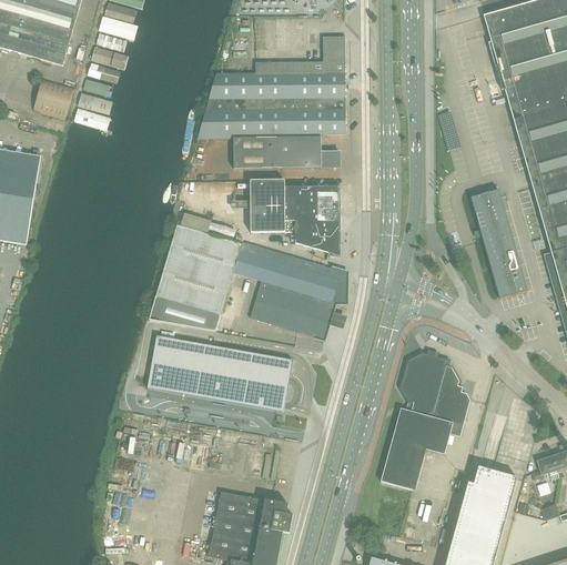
[(0,46),(61,63),(79,0),(0,0),(0,46)]
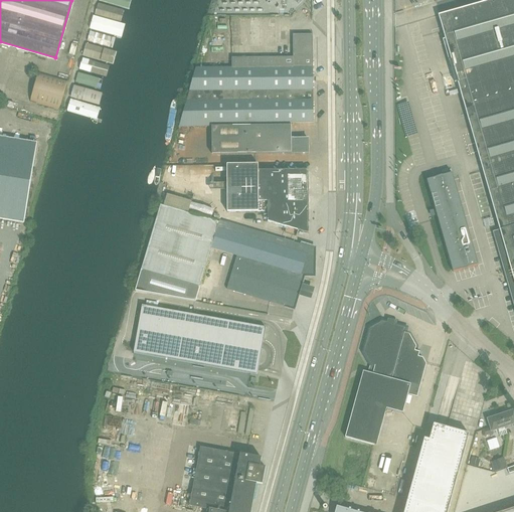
[(456,8),(438,13),(449,51),(474,140),(482,167),(495,212),(513,281),(513,0),(482,0),(466,5),(456,8)]
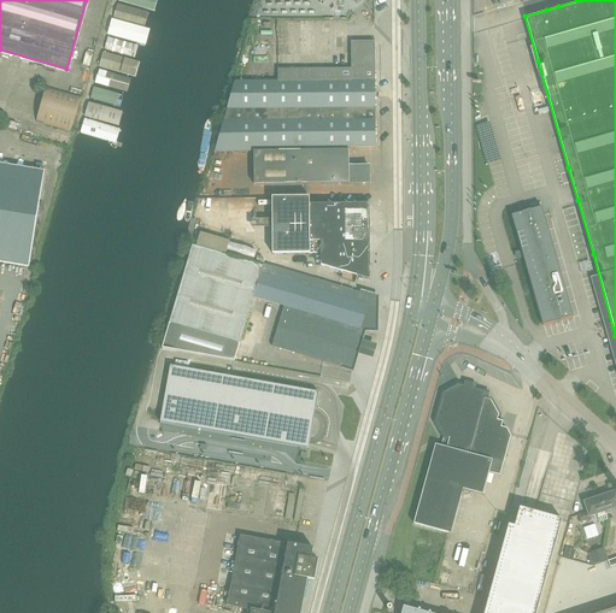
[(234,78),(233,80),(226,107),(374,106),(373,39),(350,39),(350,65),(276,66),(276,78),(234,78)]
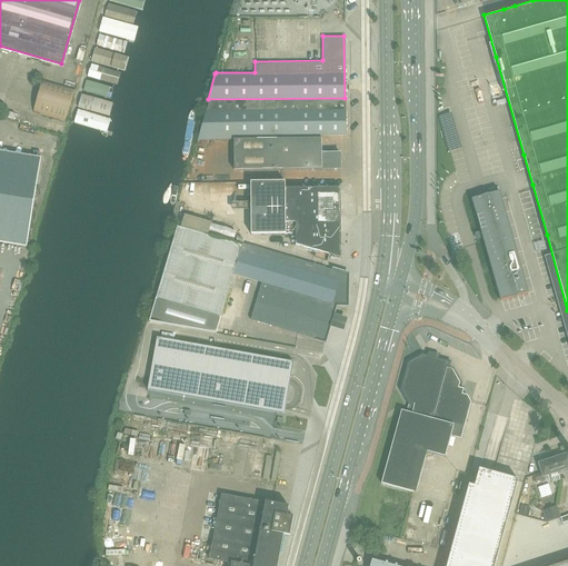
[(239,39),(238,51),(249,51),(249,40),(239,39)]
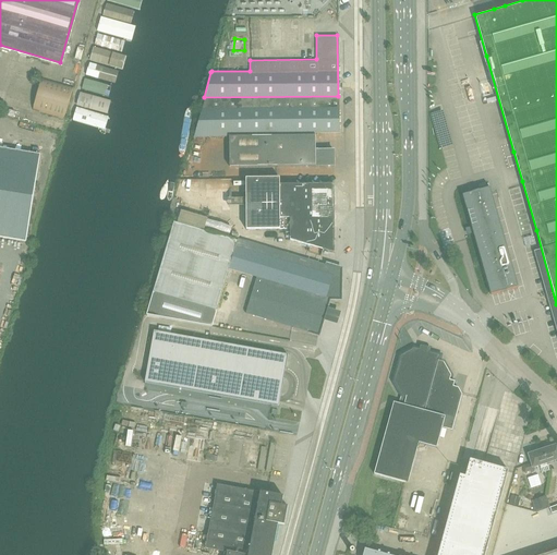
[(31,107),(62,117),(72,84),(73,79),(68,76),(67,83),(40,75),(31,107)]
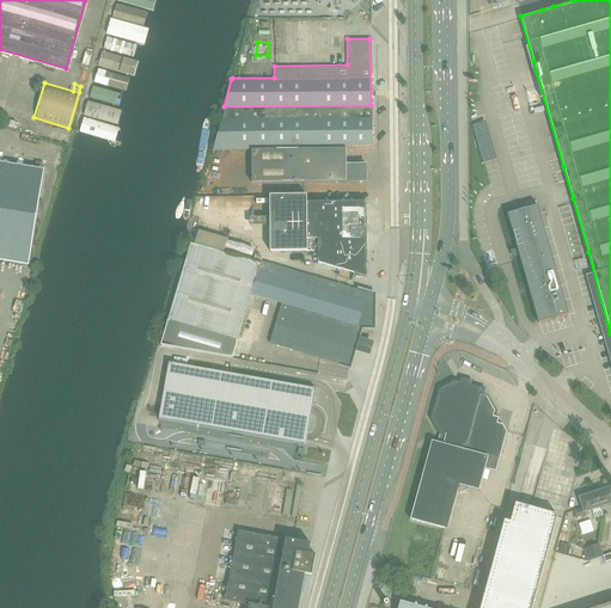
[(371,142),(371,105),(224,106),(212,147),(250,146),(344,145),(344,142),(371,142)]
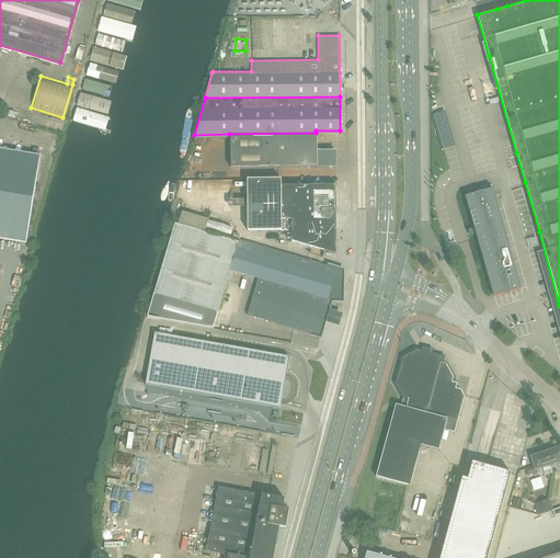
[(229,164),(309,163),(334,163),(334,148),(317,148),(316,146),(316,133),(229,134),(229,164)]
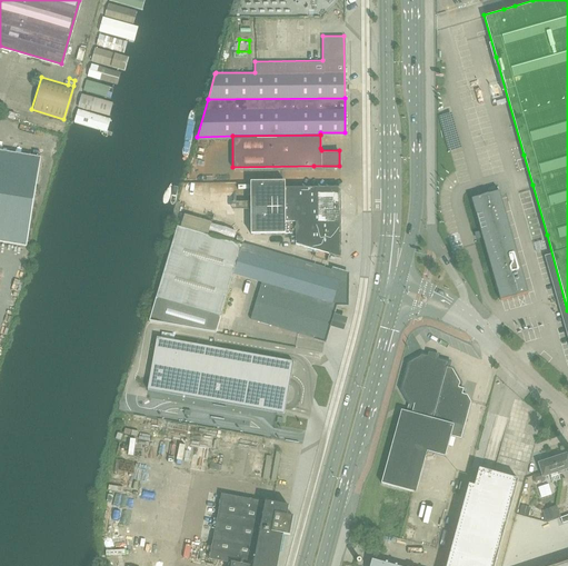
[(0,238),(25,242),(39,155),(6,148),(0,147),(0,238)]
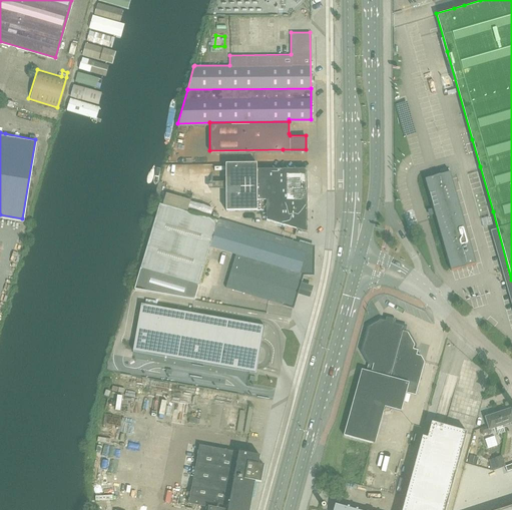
[(307,187),(306,166),(256,167),(256,161),(225,161),(225,177),(225,208),(266,208),(266,217),(303,228),(307,223),(307,196),(306,196),(306,194),(308,192),(306,189),(306,187),(307,187)]
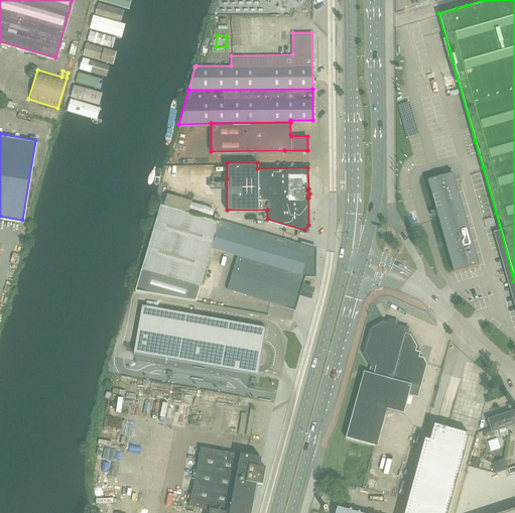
[(426,177),(434,207),(453,270),(463,267),(469,266),(468,265),(478,262),(466,222),(462,205),(452,170),(442,173),(441,172),(436,174),(436,175),(426,177)]
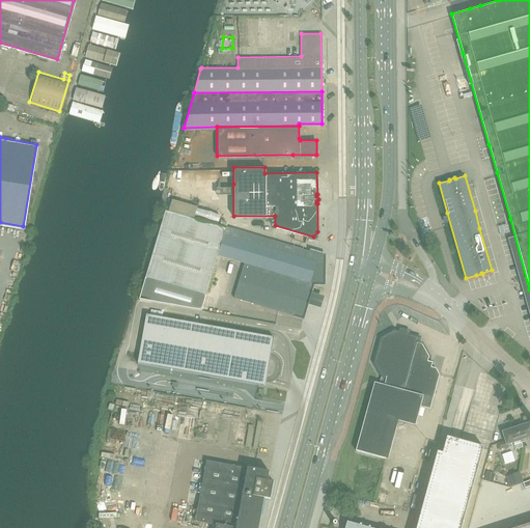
[(323,281),(323,272),(324,253),(225,224),(225,226),(164,209),(145,275),(205,293),(217,253),(243,261),(233,296),(302,315),(312,281),(323,281)]
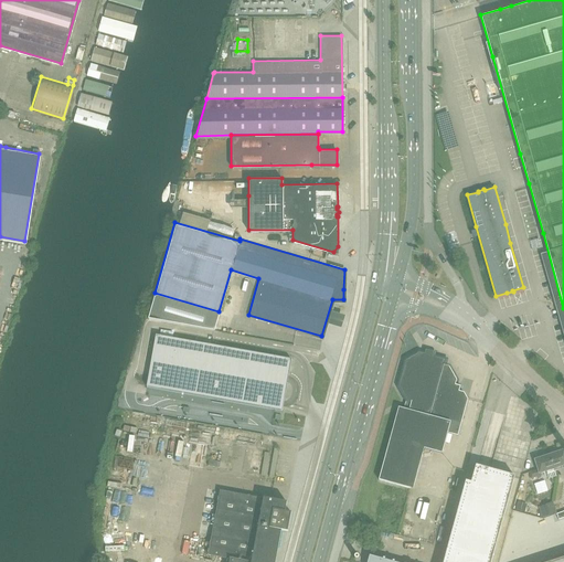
[(184,303),(153,294),(149,309),(180,318),(184,303)]
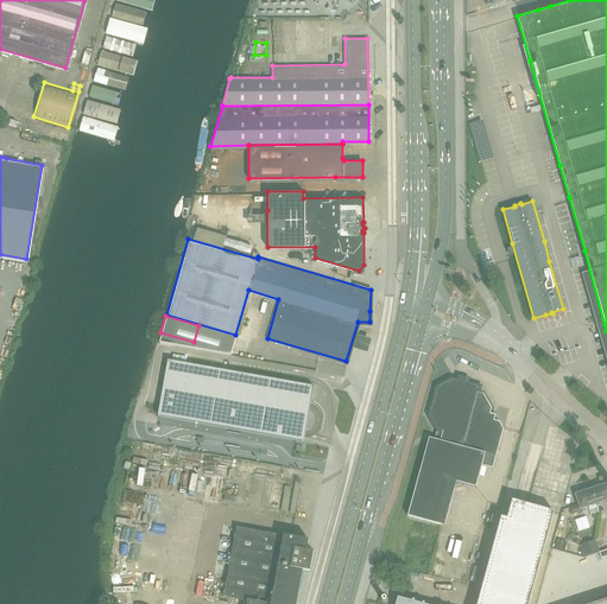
[(217,331),(210,335),(214,344),(222,341),(217,331)]
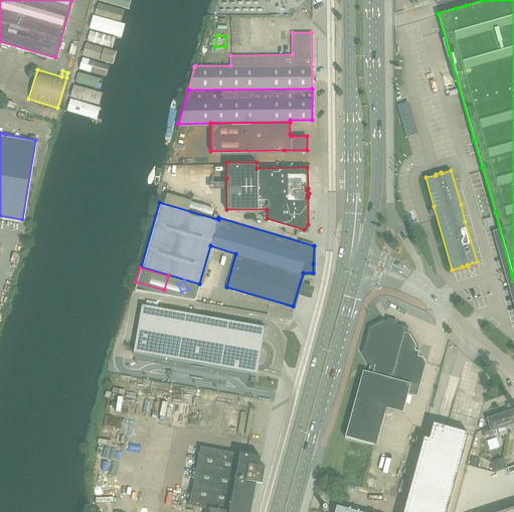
[(141,302),(133,349),(257,371),(265,323),(141,302)]
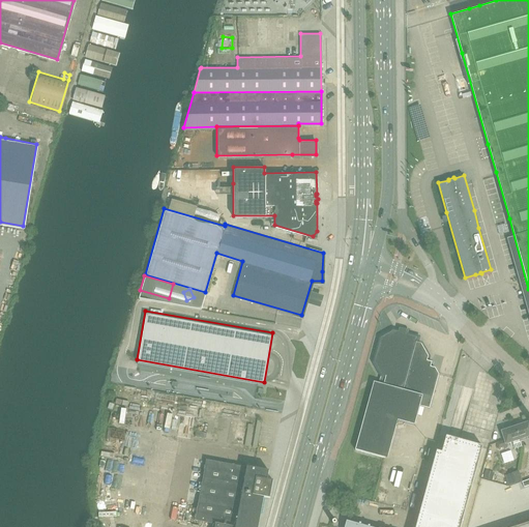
[(373,379),(354,447),(384,456),(394,417),(413,421),(419,403),(428,405),(431,394),(437,372),(434,364),(430,363),(431,359),(427,357),(428,353),(420,341),(416,340),(417,334),(406,331),(407,329),(399,327),(399,329),(392,327),(380,334),(373,359),(380,372),(377,380),(373,379)]
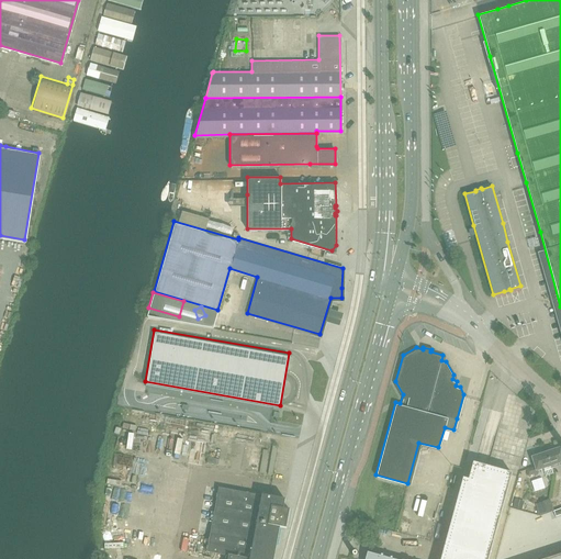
[(133,445),(134,437),(122,436),(121,443),(133,445)]
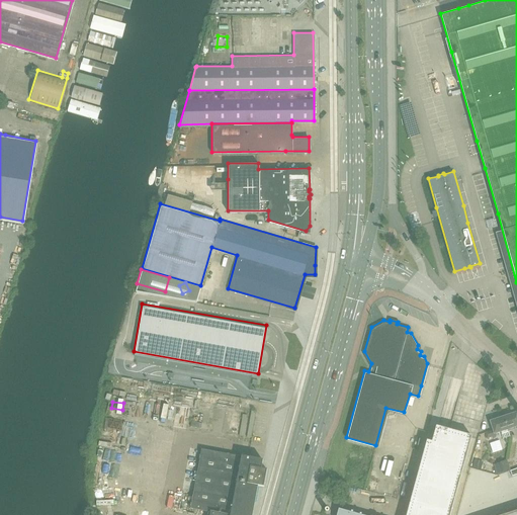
[(507,426),(513,424),(516,423),(516,425),(516,413),(516,410),(503,415),(509,434),(507,426)]
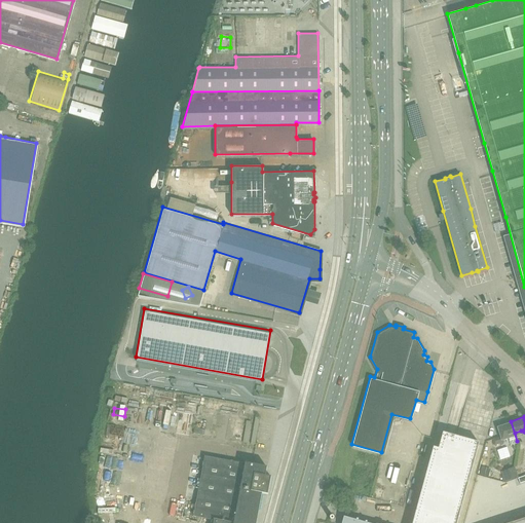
[(500,434),(491,437),(493,443),(502,439),(502,437),(508,436),(510,443),(516,441),(517,441),(511,421),(497,425),(500,434)]
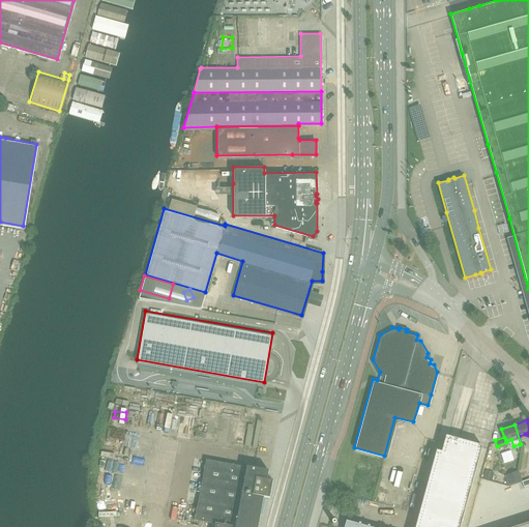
[(107,451),(113,452),(113,446),(118,447),(120,430),(110,429),(107,451)]
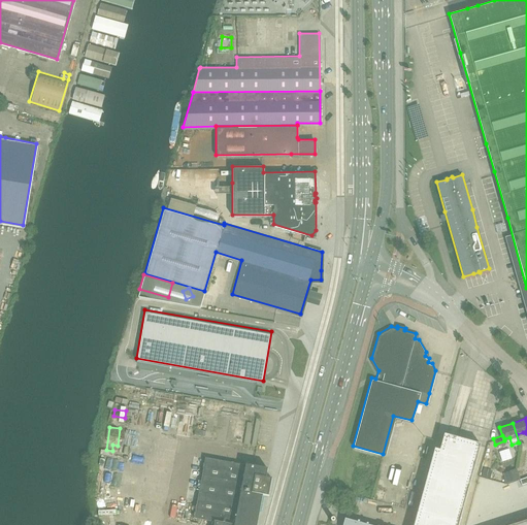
[(457,524),(480,441),(443,432),(438,448),(434,447),(412,524),(374,524),(344,517),(341,524),(457,524)]
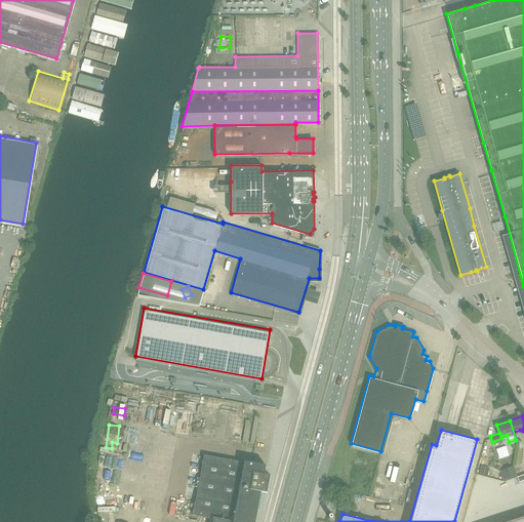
[(510,445),(499,448),(502,457),(513,454),(510,445)]
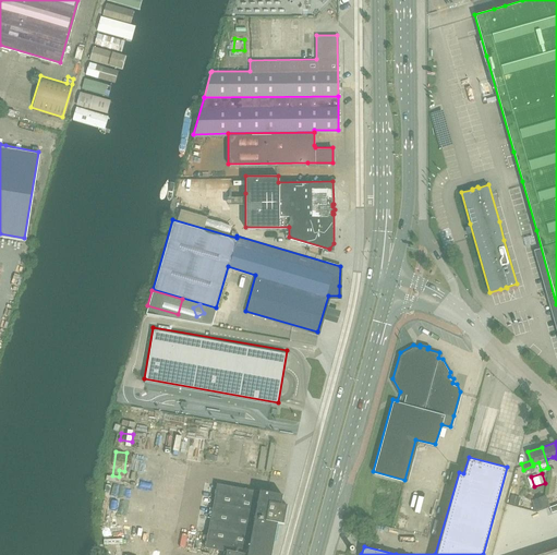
[(225,554),(270,554),(277,521),(283,522),(285,513),(287,504),(280,503),(282,494),(259,490),(216,482),(205,545),(226,550),(225,554)]
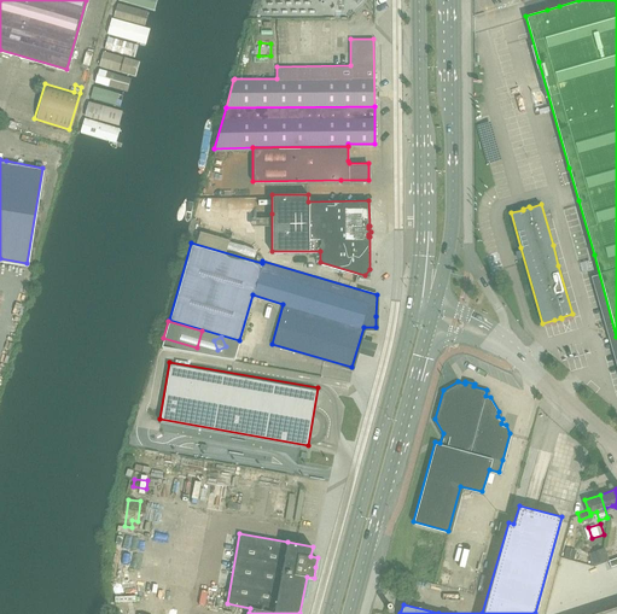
[(565,545),(563,554),(572,557),(576,548),(565,545)]
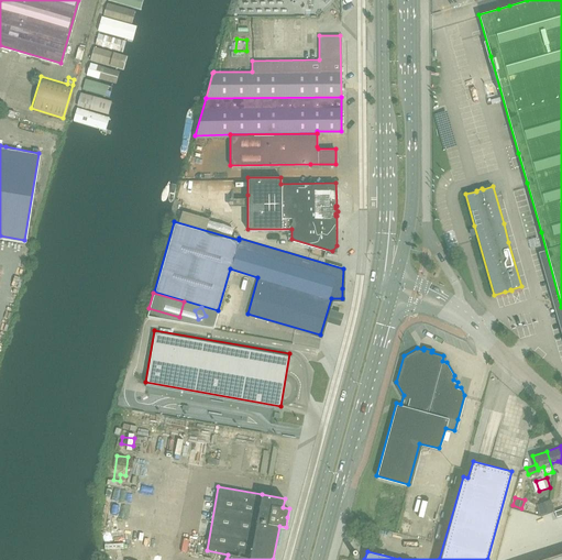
[(550,497),(542,500),(547,512),(554,509),(550,497)]
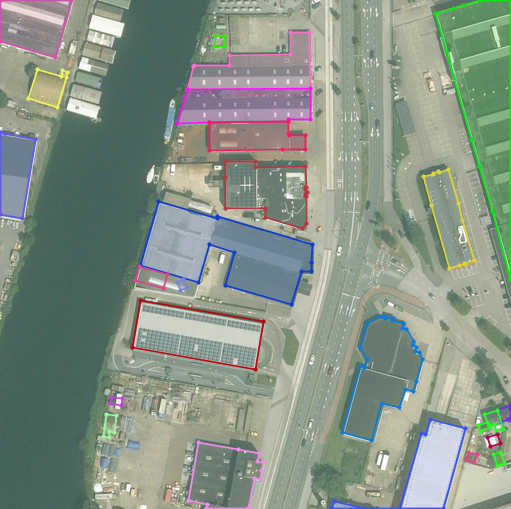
[(493,454),(487,456),(490,467),(497,465),(493,454)]
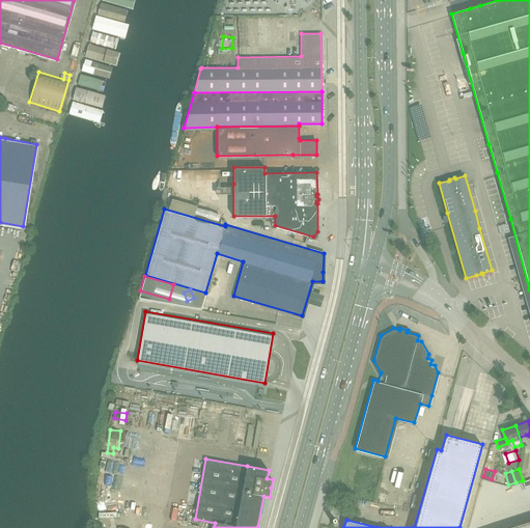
[(146,490),(148,499),(157,498),(156,489),(146,490)]
